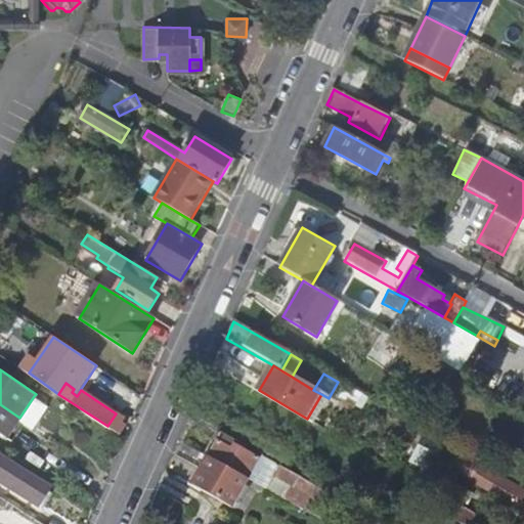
[(19,418),(18,420),(34,429),(49,406),(34,396),(19,418)]
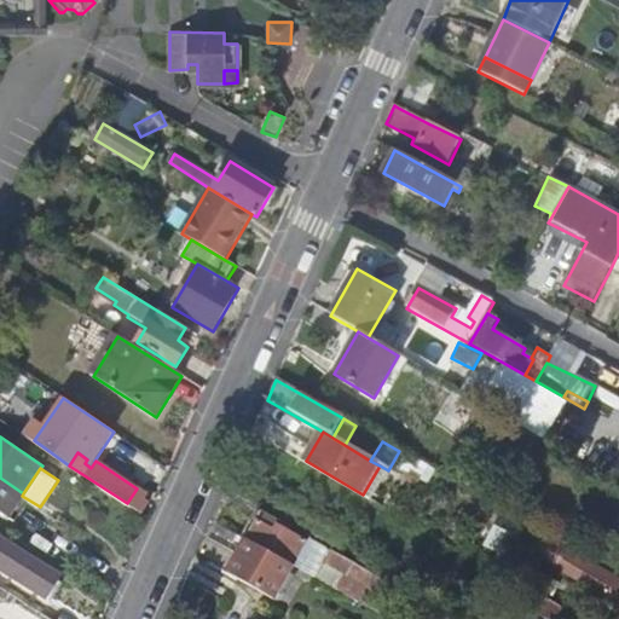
[(23,493),(0,478),(0,510),(7,516),(22,497),(22,496),(23,493)]
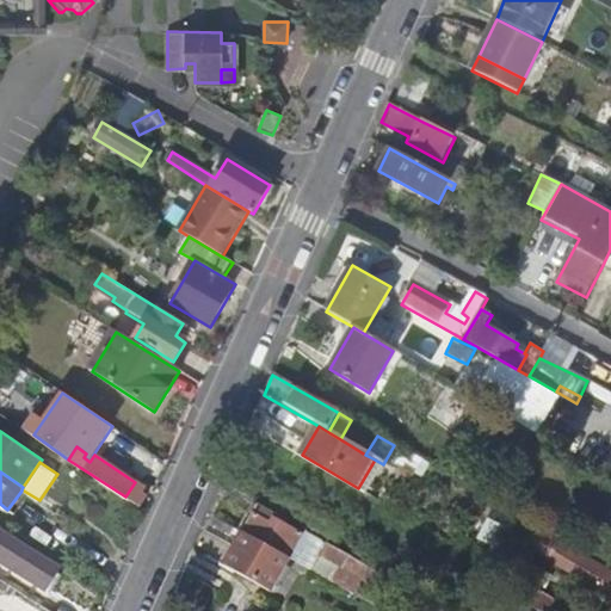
[(254,504),(220,566),(270,594),(289,560),(304,532),(254,504)]
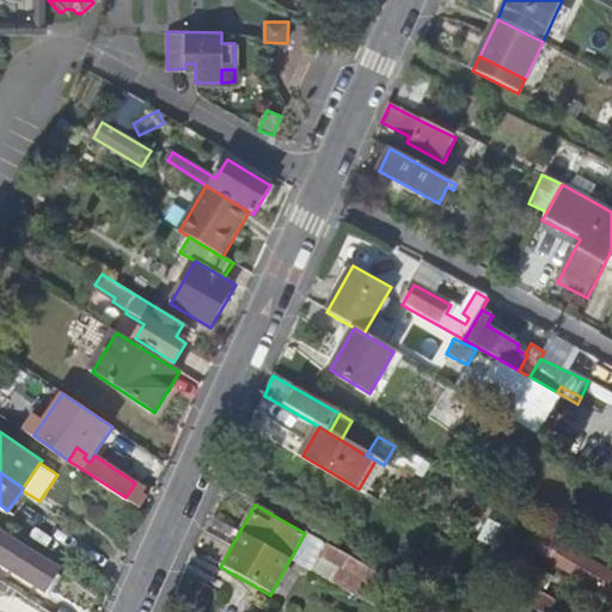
[(479,538),(497,549),(508,528),(490,519),(479,538)]
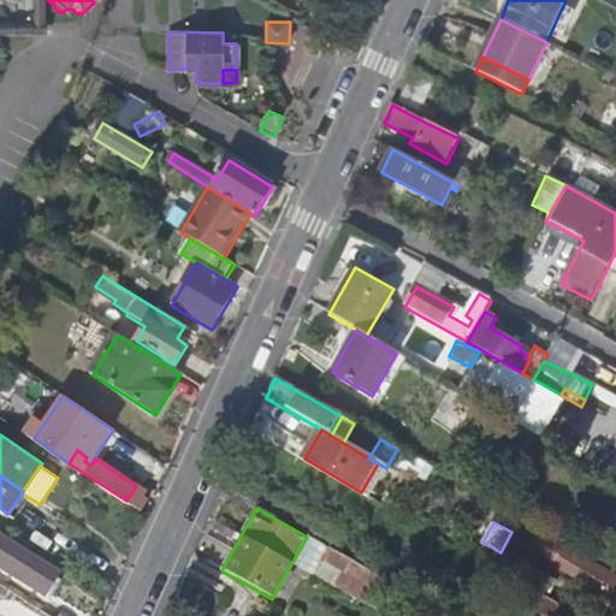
[(0,558),(10,566),(7,570),(41,591),(55,568),(33,554),(31,556),(0,535),(0,558)]
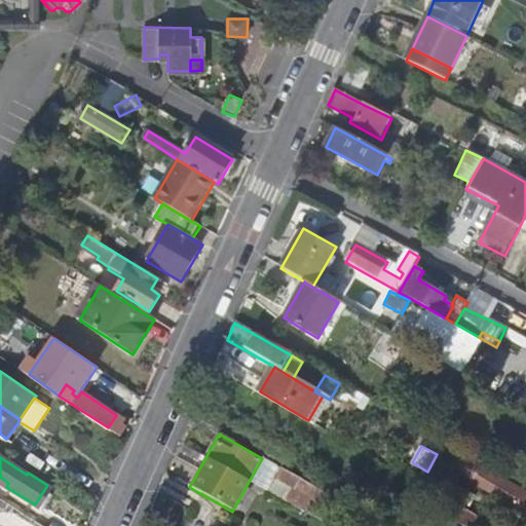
[(280,470),(262,458),(249,482),(283,501),(287,494),(290,496),(293,490),(274,480),(280,470)]
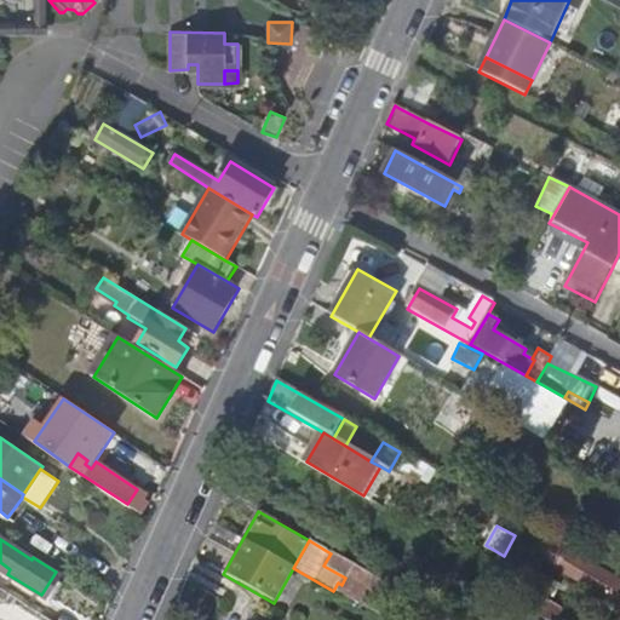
[(357,551),(350,564),(374,578),(382,564),(357,551)]
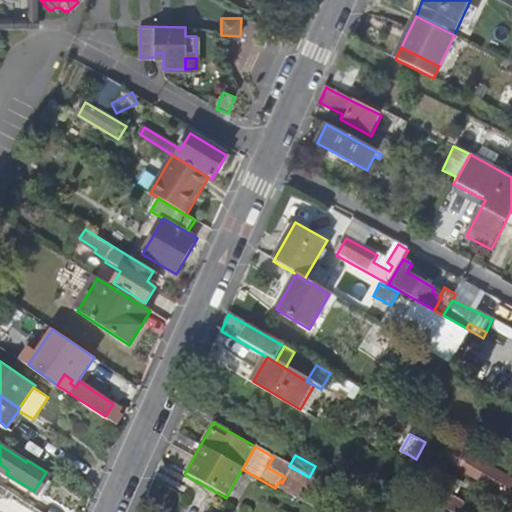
[(471,477),(479,463),(467,456),(459,470),(471,477)]
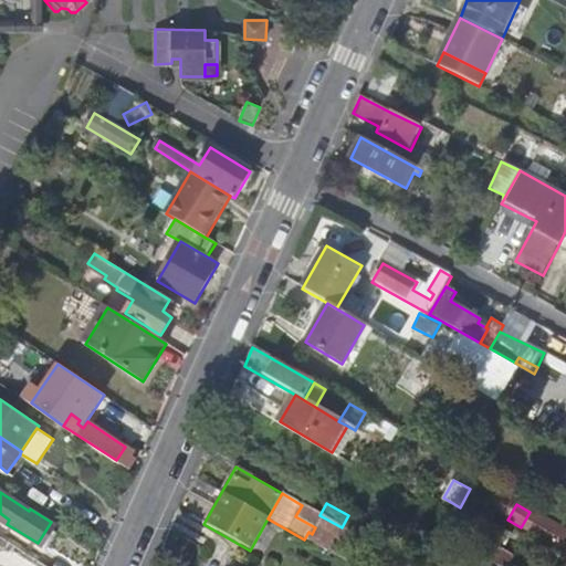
[(320,515),(302,505),(295,516),(315,527),(312,534),(308,532),(304,540),(326,553),(335,536),(358,549),(364,540),(342,527),(320,515)]
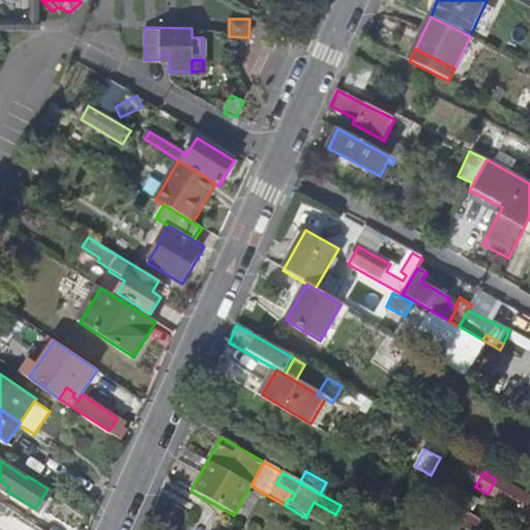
[(488,494),(529,519),(529,499),(496,479),(488,494)]
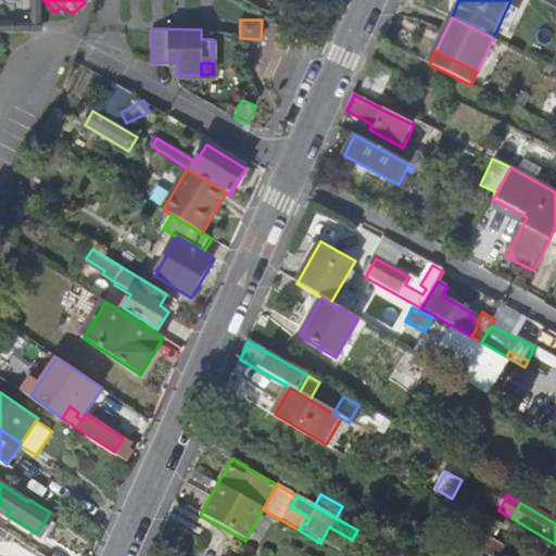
[(488,555),(502,555),(507,548),(479,533),(471,546),(488,555)]
